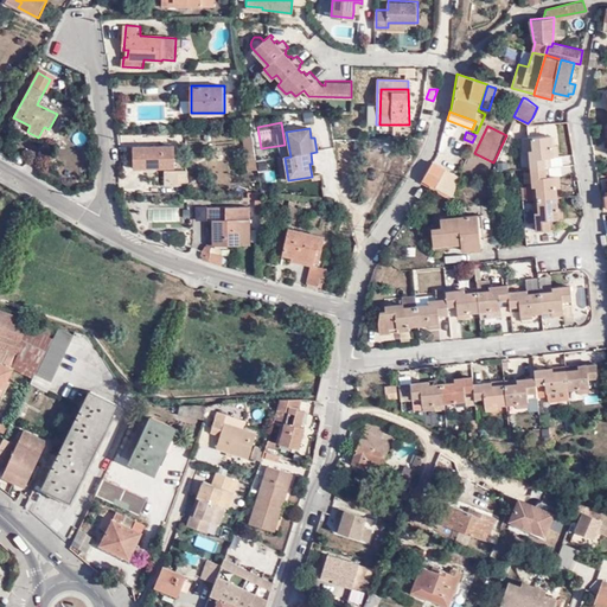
[(529,151),(530,167),(545,166),(545,158),(554,157),(553,145),(553,135),(531,138),(532,149),(529,149),(529,151)]
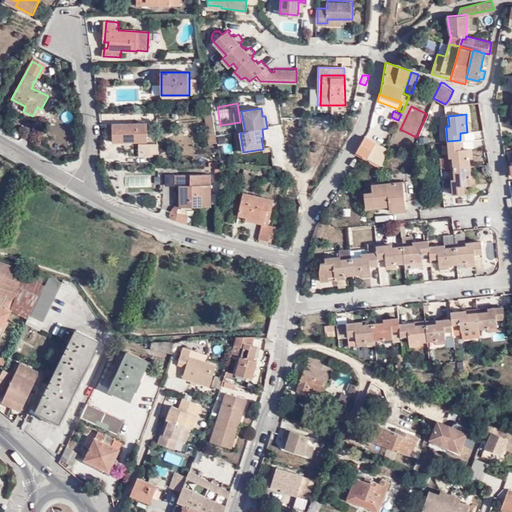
[(441,128),(446,127),(446,126),(449,126),(448,116),(440,116),(441,128)]
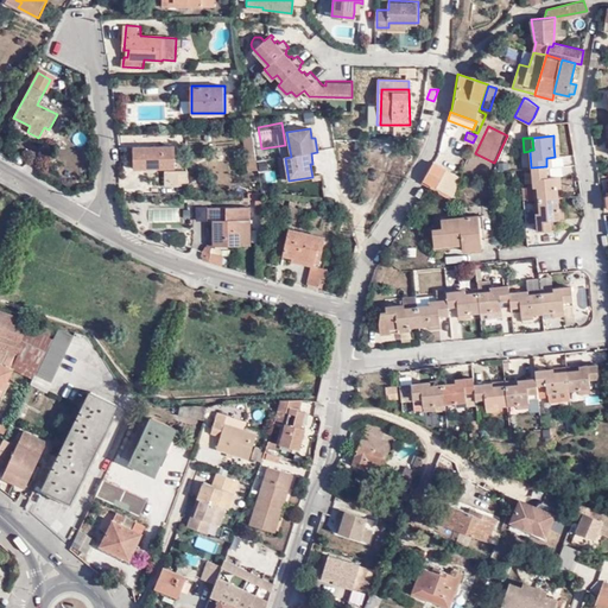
[(246,158),(257,158),(255,150),(251,150),(251,147),(252,147),(251,139),(244,140),(246,158)]
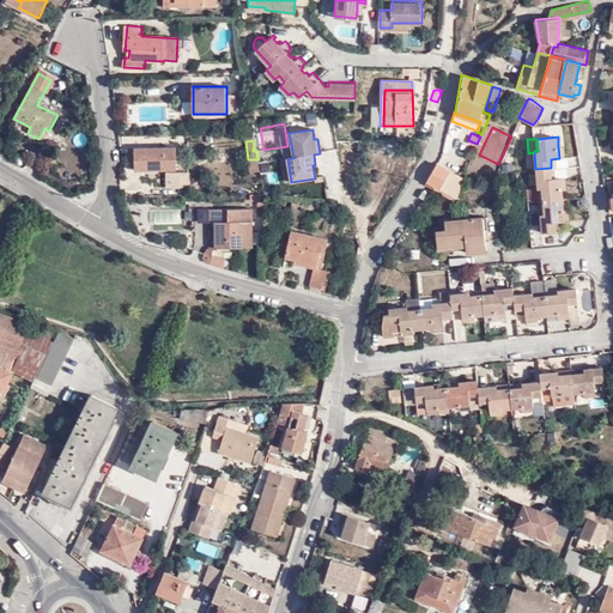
[(176,170),(175,147),(133,149),(134,170),(176,170)]
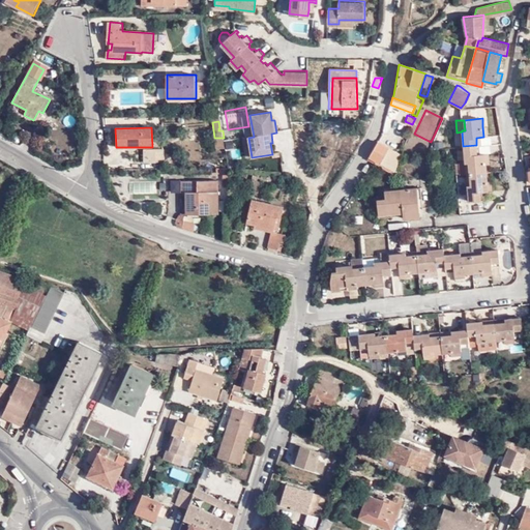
[(371,153),(370,155),(377,158),(396,167),(402,152),(378,140),(371,153)]
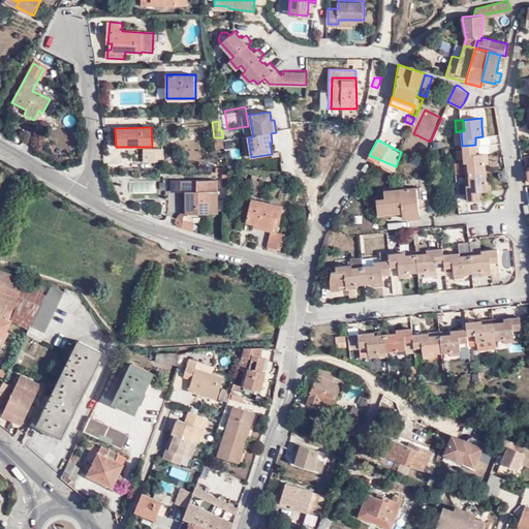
[(475,145),(462,146),(464,164),(467,163),(468,174),(479,173),(486,172),(486,164),(484,153),(476,154),(475,145)]
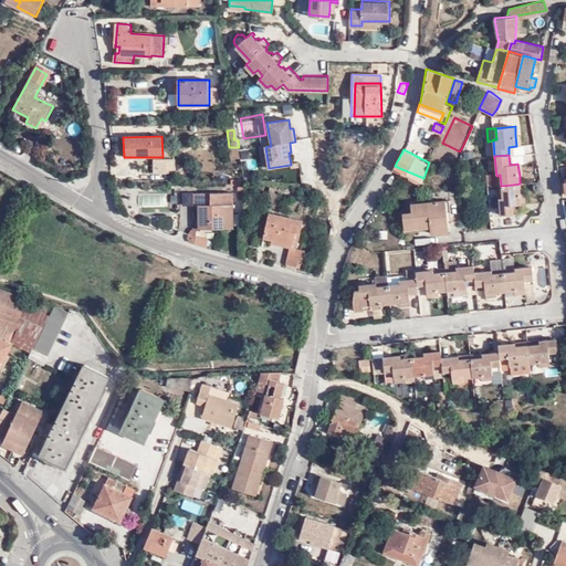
[(490,176),(490,187),(501,186),(500,175),(496,176),(490,176)]
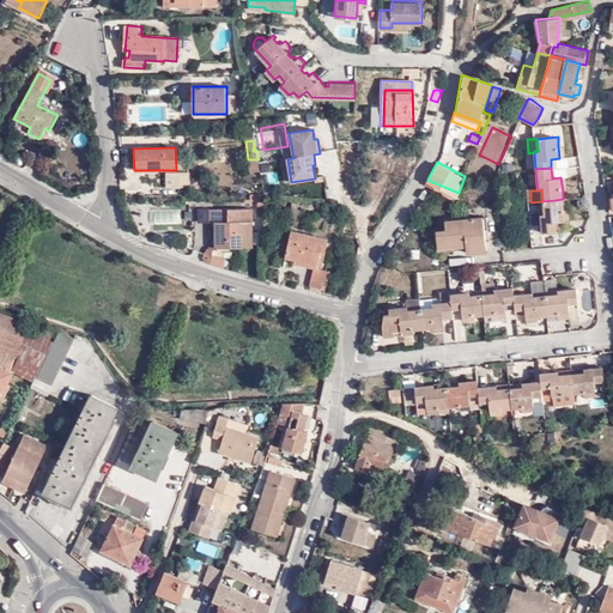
[(556,200),(552,232),(557,231),(557,222),(565,220),(564,208),(563,199),(556,200)]
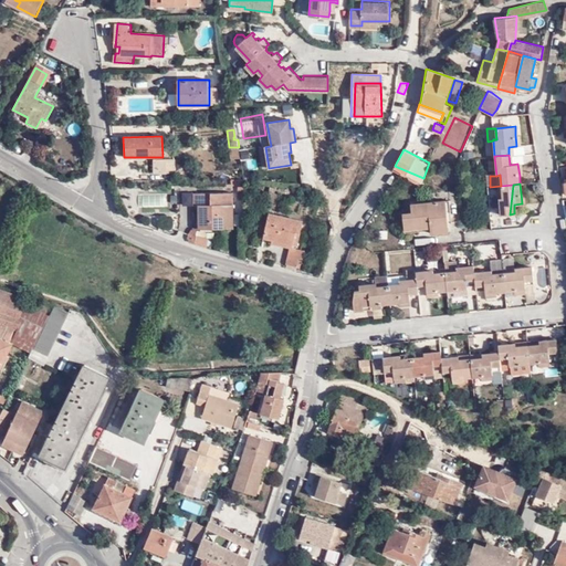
[(500,216),(510,215),(513,185),(501,186),(502,197),(498,197),(500,216)]
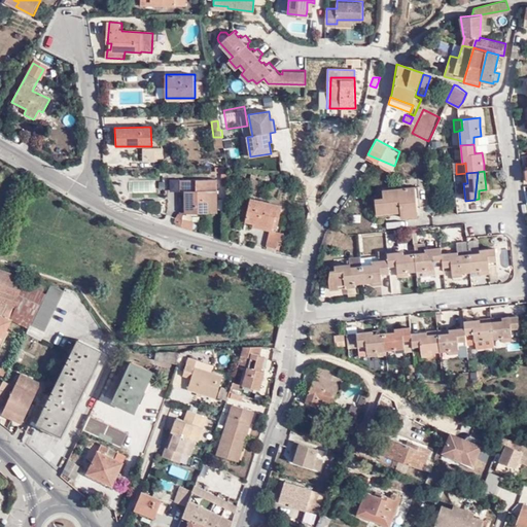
[(215,211),(215,178),(179,178),(179,189),(183,189),(184,211),(215,211)]
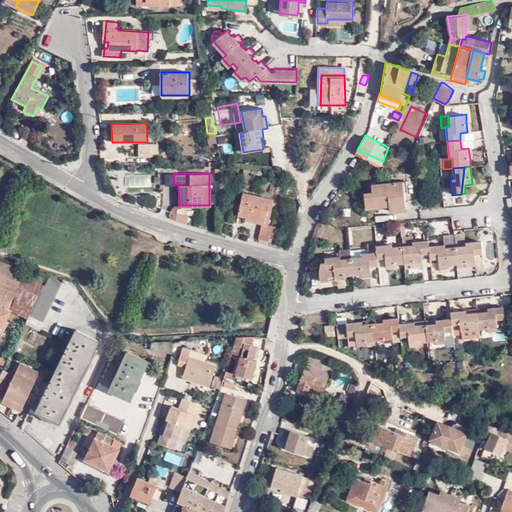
[(159,174),(124,175),(125,188),(159,187),(159,174)]
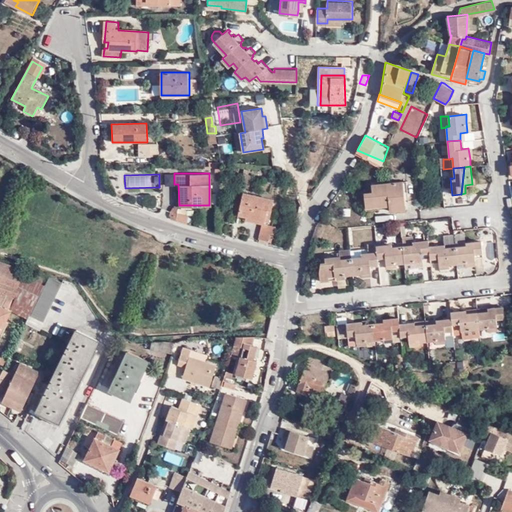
[(388,206),(388,207),(404,206),(401,180),(369,184),(370,191),(363,192),(364,208),(388,206)]
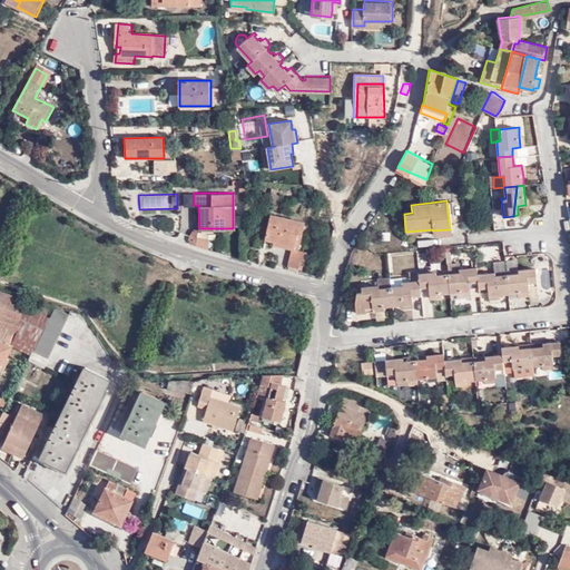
[(269,215),(265,238),(294,245),(294,249),(297,251),(300,248),(305,222),(269,215)]
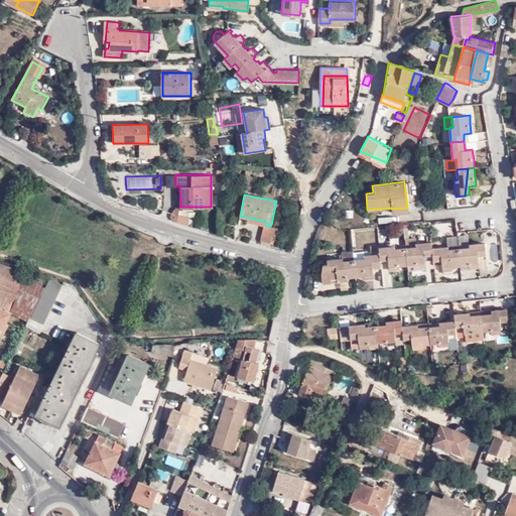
[(266,222),(240,216),(239,220),(266,226),(266,222)]
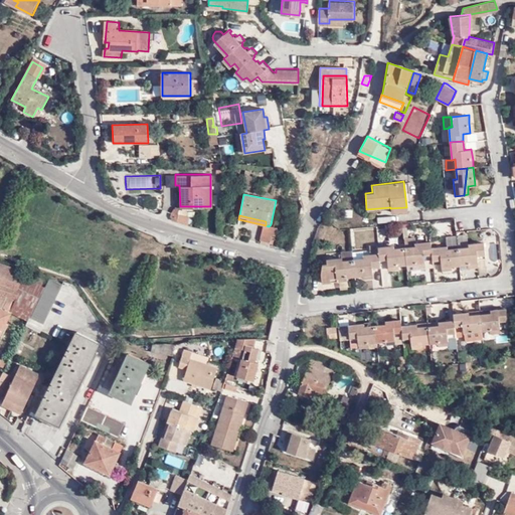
[(277,228),(270,227),(265,225),(265,226),(261,242),(271,245),(271,244),(273,244),(274,241),(275,237),(277,228)]
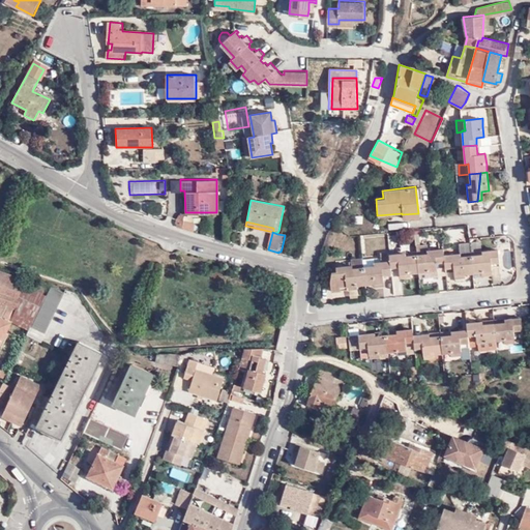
[(427,254),(416,255),(417,271),(436,269),(444,268),(443,260),(442,254),(442,248),(427,251),(427,254)]
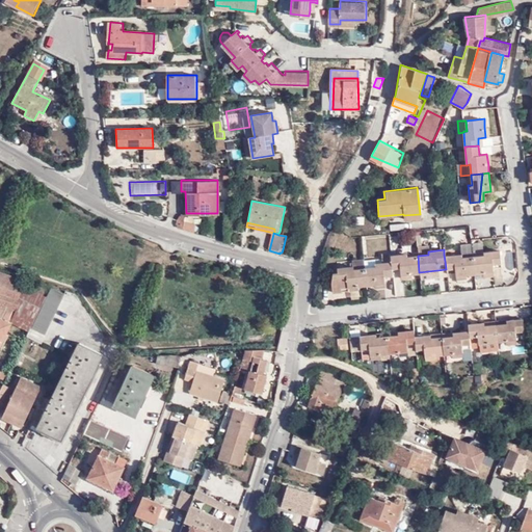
[(482,255),(472,256),(473,273),(481,272),(491,270),(491,264),(500,263),(498,249),(482,251),(482,255)]
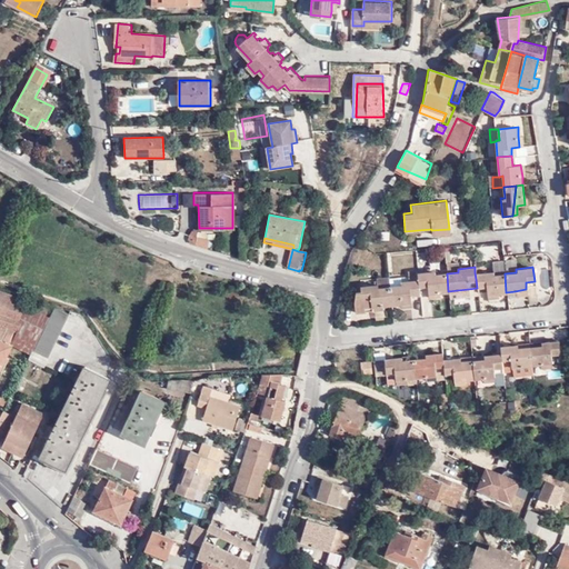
[(440,291),(448,291),(447,273),(435,275),(435,271),(417,273),(417,279),(418,286),(427,285),(428,292),(440,291)]
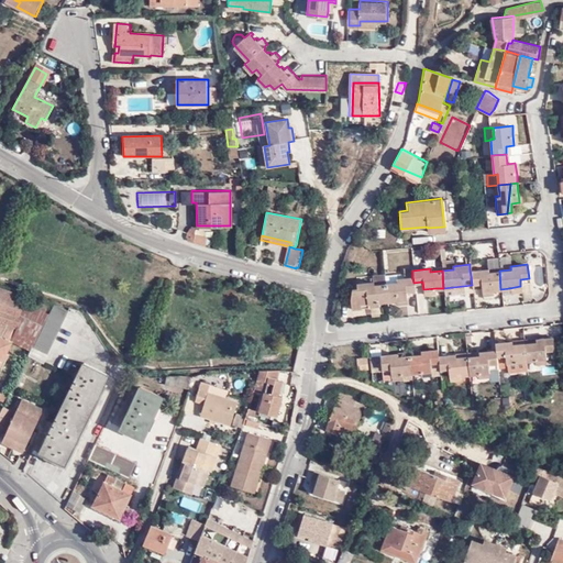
[(493,290),(500,289),(499,271),(487,272),(486,268),(470,269),(471,276),(472,285),(472,288),(481,287),(481,291),(493,290)]
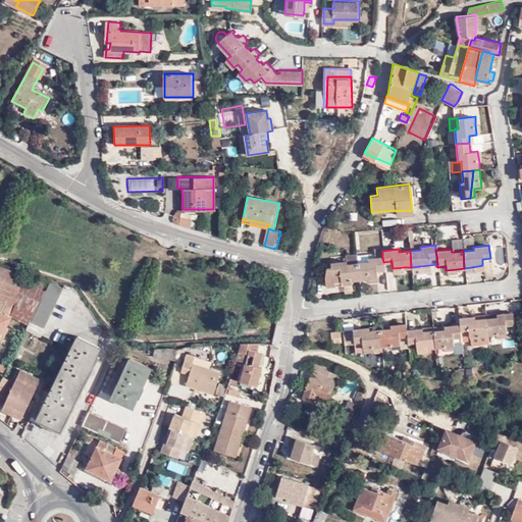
[(346,263),(356,262),(355,255),(344,256),(345,260),(346,260),(346,263)]
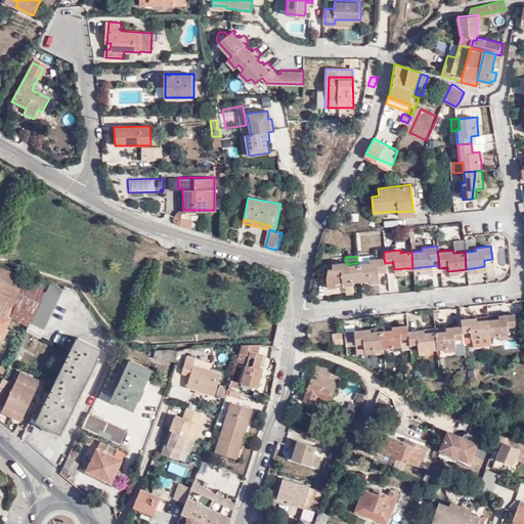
[(357,263),(359,280),(367,280),(378,279),(377,271),(386,270),(385,263),(384,257),(368,259),(368,262),(357,263)]
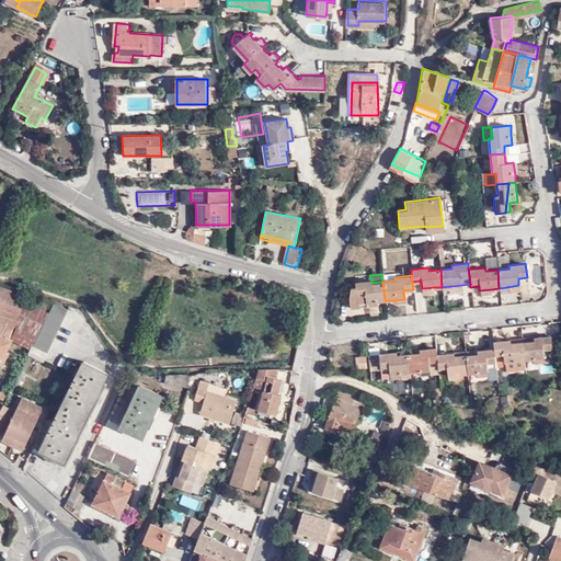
[(377,301),(385,300),(382,282),(371,283),(371,279),(370,279),(353,282),(354,284),(354,287),(348,287),(348,299),(350,308),(366,307),(366,302),(377,301)]
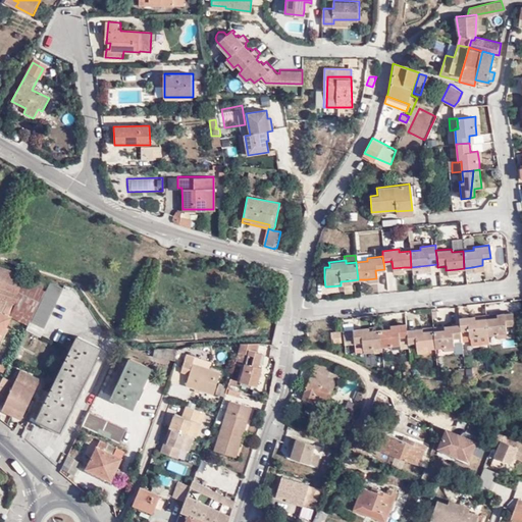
[(25,273),(0,264),(0,284),(18,292),(23,278),(25,273)]
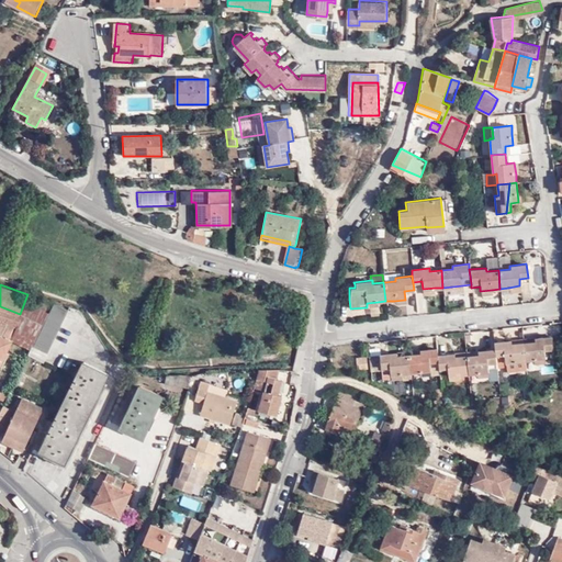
[(46,307),(49,301),(42,298),(40,305),(46,307)]
